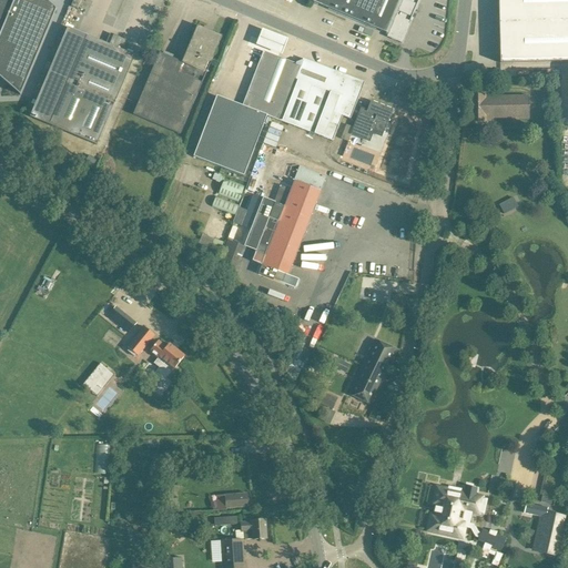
[(0,0),(0,69),(18,91),(20,95),(57,9),(53,9),(33,0),(0,0)]
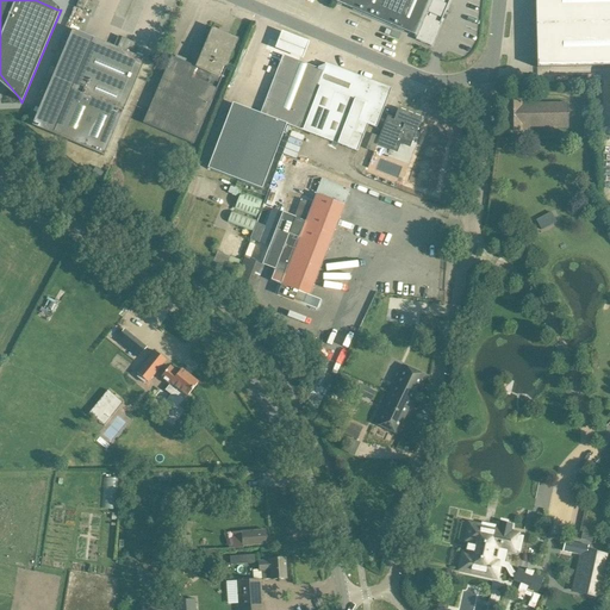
[(87,1),(83,0),(79,0),(76,7),(83,10),(87,1)]
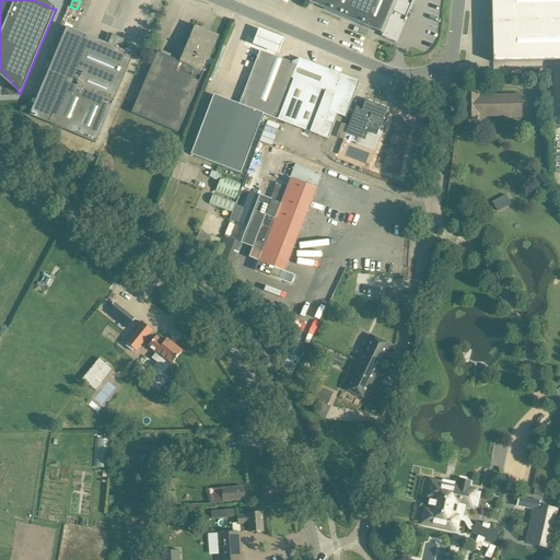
[(303,0),(304,1),(383,34),(387,36),(386,38),(397,43),(405,24),(404,23),(408,12),(409,12),(411,6),(412,0),(303,0)]
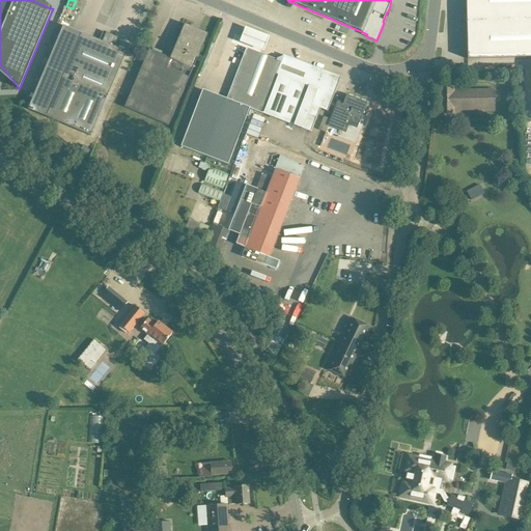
[(530,0),(466,0),(468,59),(530,57),(530,0)]
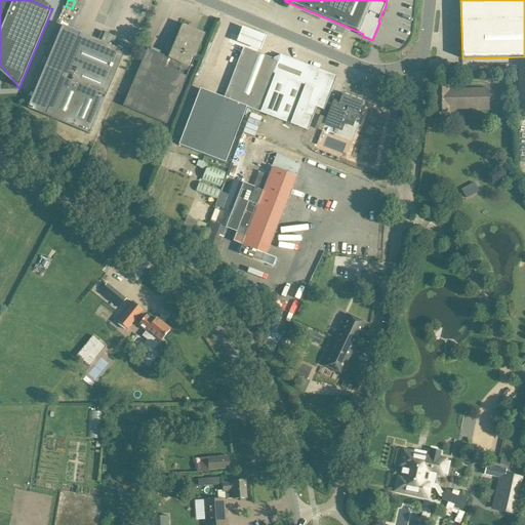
[(166,124),(201,43),(205,34),(183,24),(168,57),(148,48),(123,106),(166,124)]
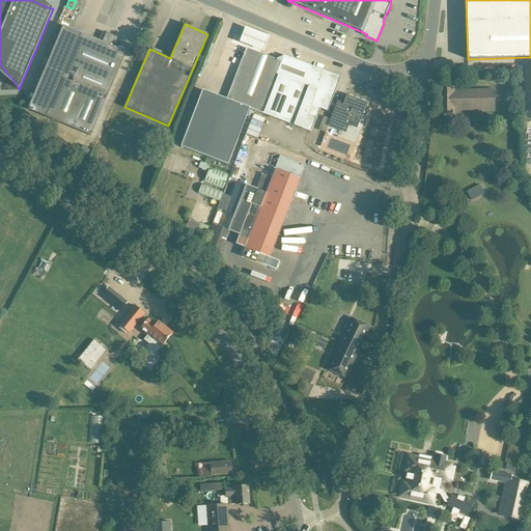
[(100,40),(81,33),(63,26),(28,109),(90,135),(126,52),(115,48),(119,38),(118,38),(118,39),(108,34),(103,36),(101,37),(100,40)]
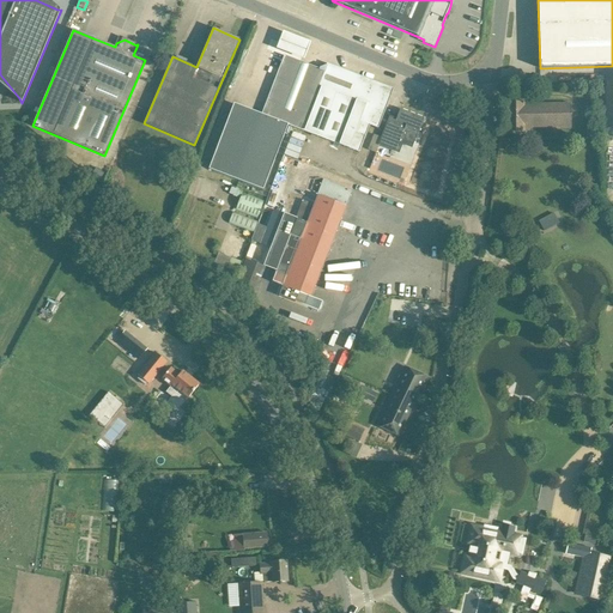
[(277,48),(305,59),(313,42),(284,30),(277,48)]
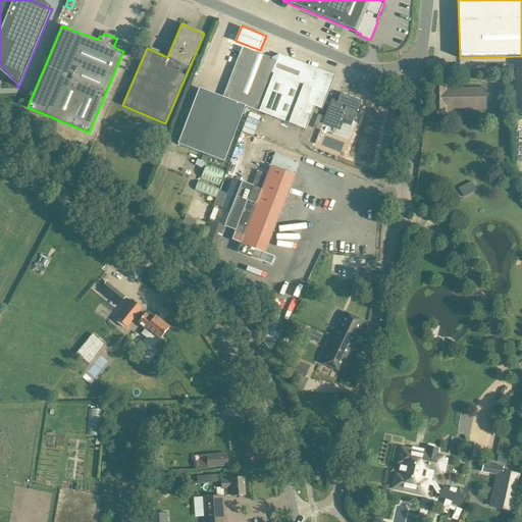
[(272,58),(271,59),(243,49),(240,58),(223,98),(199,89),(178,144),(224,161),(245,106),(259,111),(259,112),(306,129),(315,106),(321,108),(333,76),(279,55),(278,56),(277,56),(272,58)]
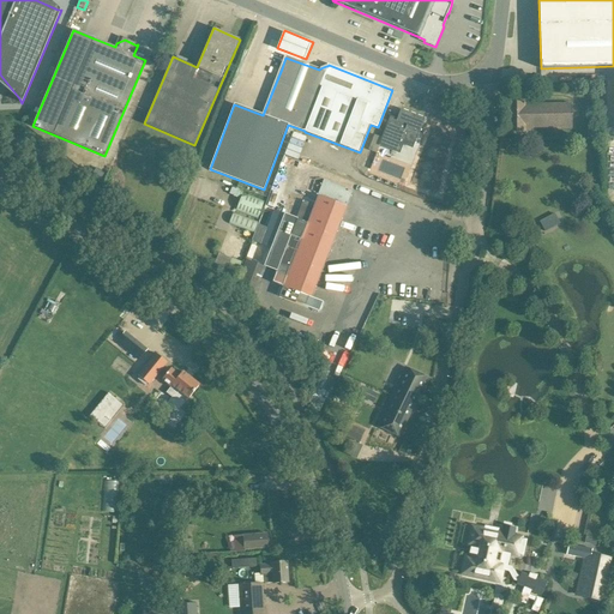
[(507,132),(519,132),(525,132),(525,131),(534,131),(534,127),(572,127),(571,103),(528,104),(528,102),(525,103),(525,102),(519,103),(507,103),(507,132)]
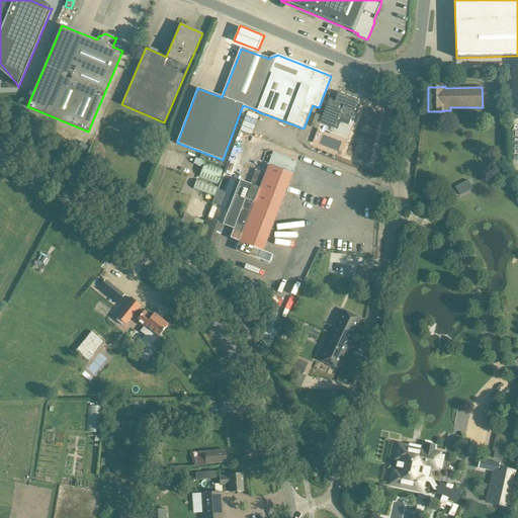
[(353,114),(355,109),(358,100),(338,92),(335,100),(332,99),(329,107),(326,106),(323,115),(321,120),(336,126),(339,118),(349,122),(352,113),(353,114)]
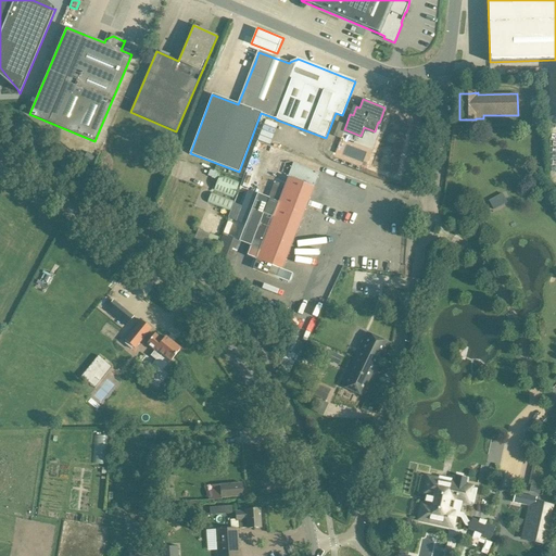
[(383,118),(381,123),(365,166),(395,178),(408,116),(387,109),(383,118)]
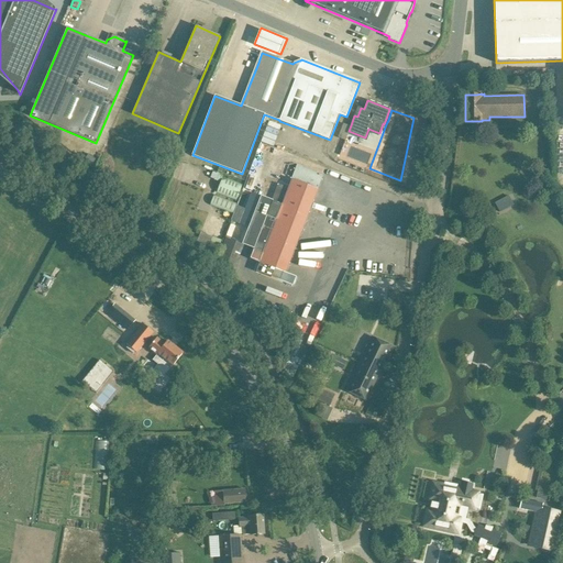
[(96,159),(89,154),(85,159),(92,165),(96,159)]
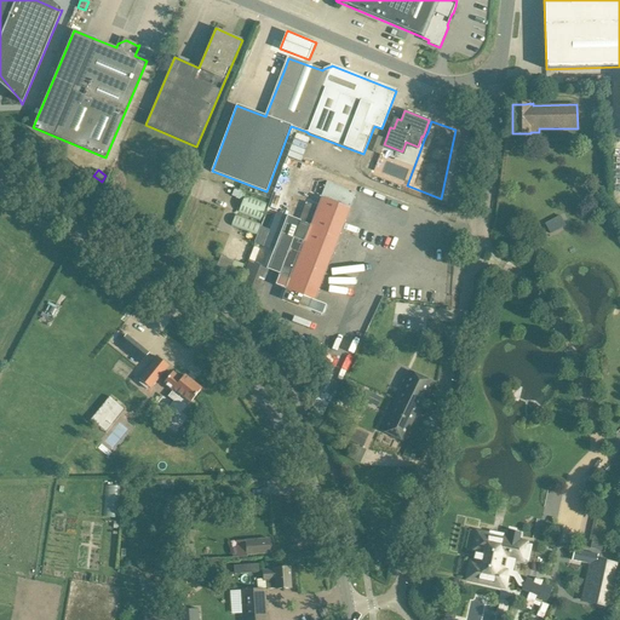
[(260,220),(268,204),(245,195),(239,212),(260,220)]
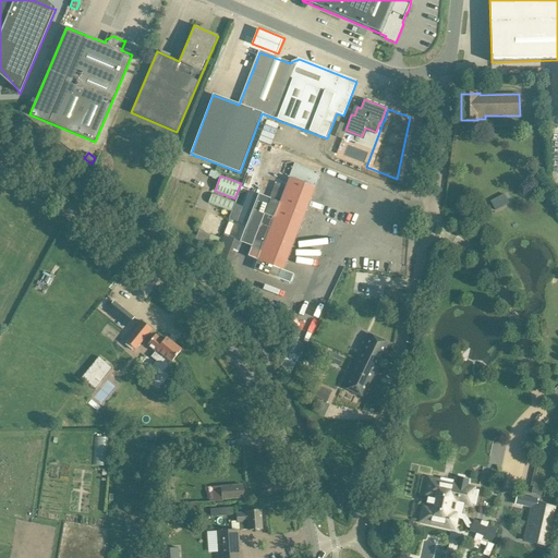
[(301,226),(306,210),(315,187),(289,178),(286,186),(276,182),(269,199),(249,191),(242,210),(239,209),(238,213),(240,214),(237,221),(247,226),(241,243),(251,246),(250,249),(261,252),(257,261),(254,269),(269,276),(273,267),(283,270),(299,230),(300,230),(302,226),(301,226)]
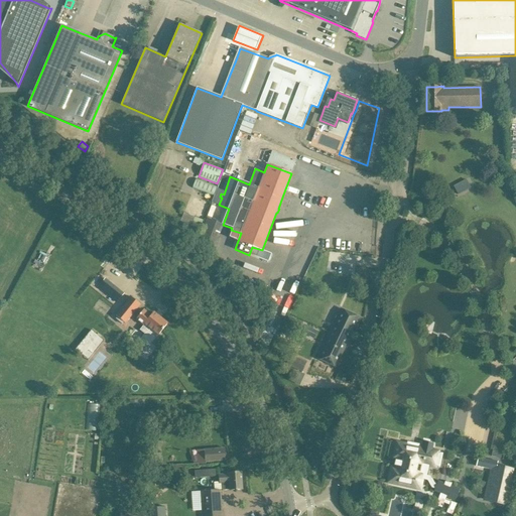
[(469,179),(454,184),(458,194),(472,188),(469,179)]
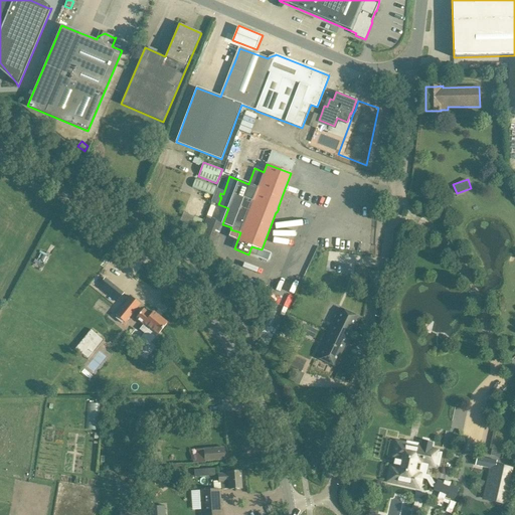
[(91,285),(88,288),(96,296),(99,292),(91,285)]
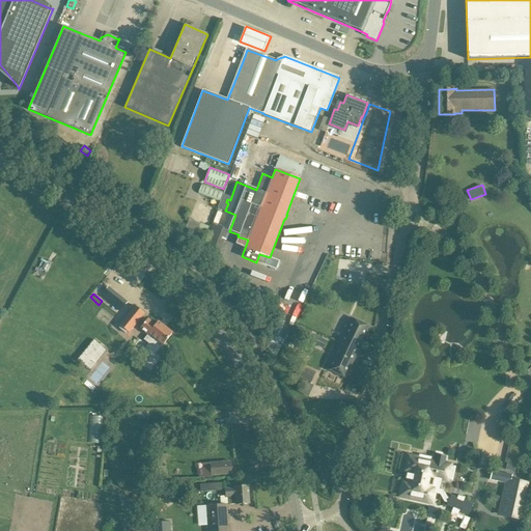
[(120,327),(119,328),(126,333),(128,332),(129,333),(144,313),(135,306),(119,325),(120,327)]
